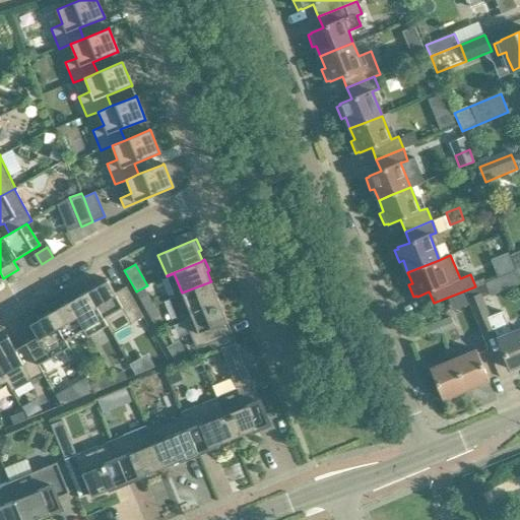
[(98,286),(88,291),(108,326),(112,333),(142,316),(126,286),(115,293),(107,278),(96,284),(98,286)]
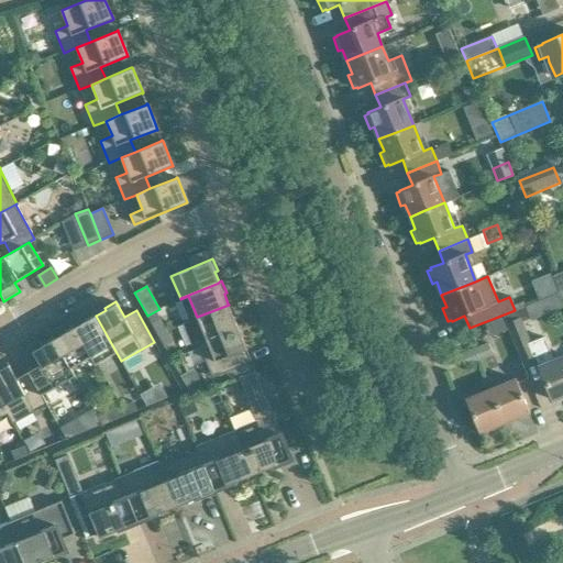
[(192,344),(198,342),(238,327),(236,326),(233,316),(235,315),(231,302),(228,304),(229,305),(197,317),(184,322),(192,344)]
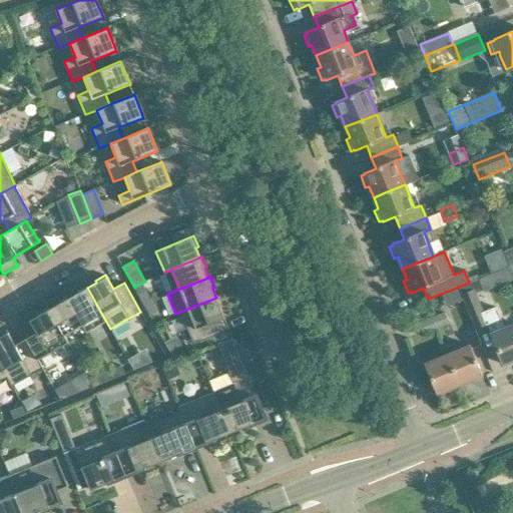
[(476,280),(469,283),(459,287),(476,328),(484,325),(472,296),(481,292),(476,280)]
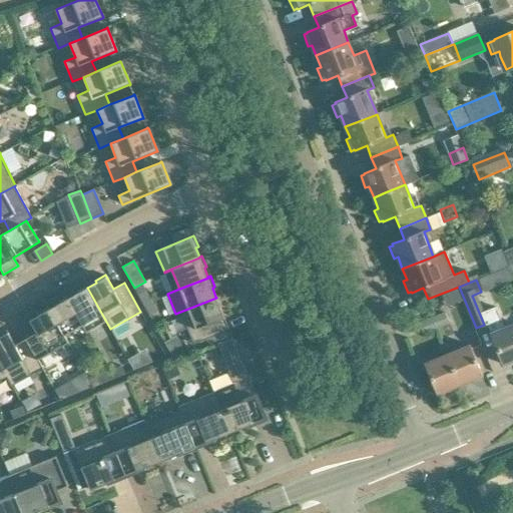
[(106,322),(87,288),(86,286),(76,292),(77,294),(69,299),(68,299),(87,332),(106,322)]
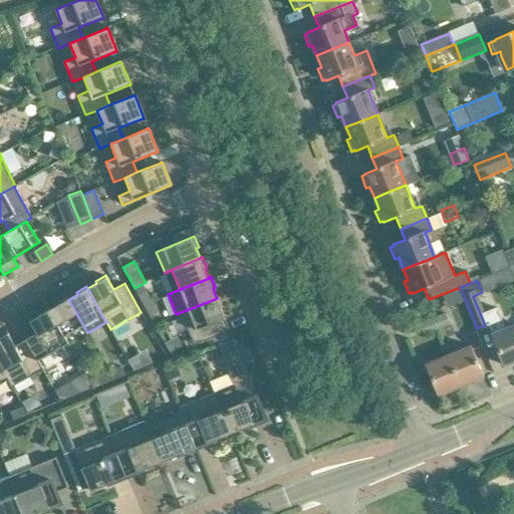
[(138,293),(144,304),(152,300),(145,289),(138,293)]
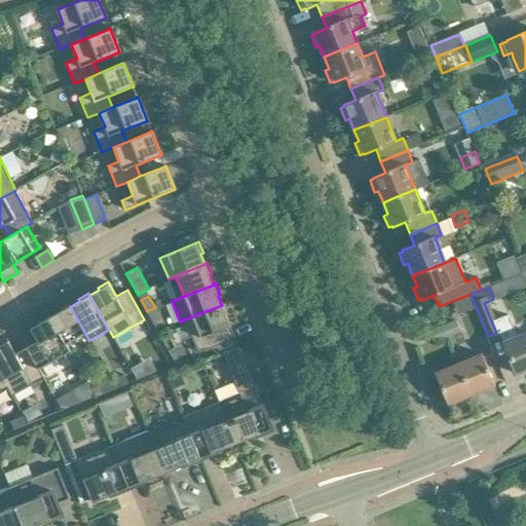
[(470,300),(456,305),(471,339),(484,334),(470,300)]
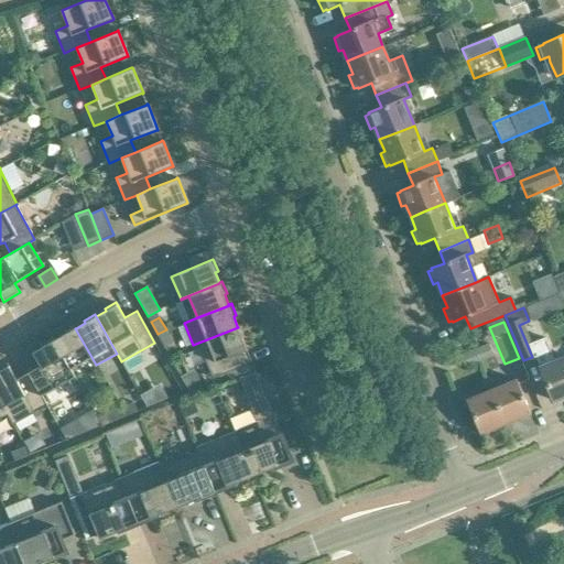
[(96,365),(75,328),(76,328),(74,325),(63,332),(64,334),(55,339),(54,339),(75,377),(76,377),(72,369),(90,357),(95,365),(96,365)]
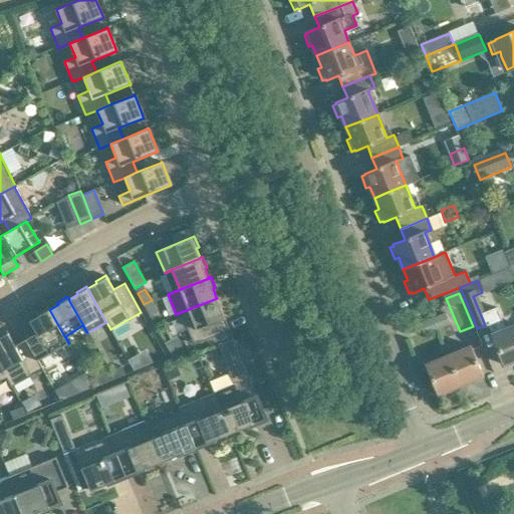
[(219,296),(216,297),(217,298),(181,312),(194,345),(230,330),(221,308),(223,307),(219,296)]
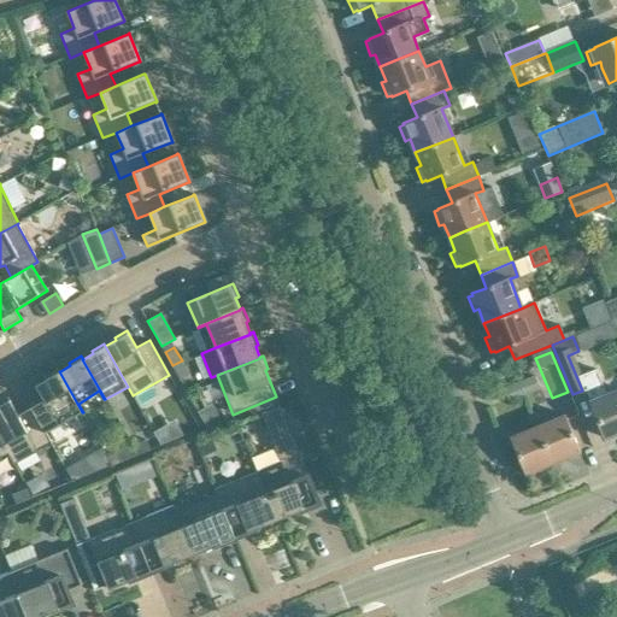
[(189,374),(182,360),(172,365),(180,378),(189,374)]
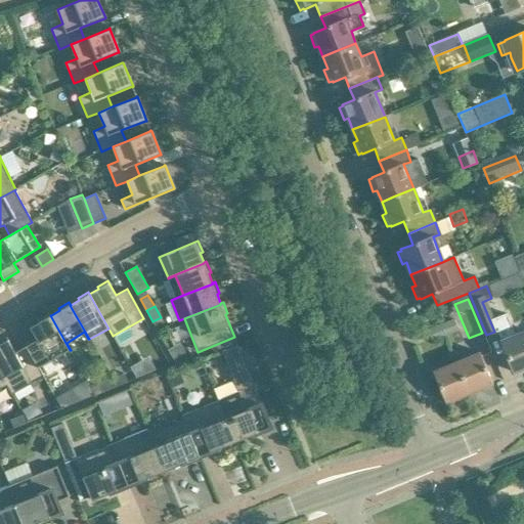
[(70,350),(50,315),(51,315),(50,313),(39,319),(41,321),(32,326),(31,324),(30,324),(38,340),(27,346),(39,367),(70,350)]
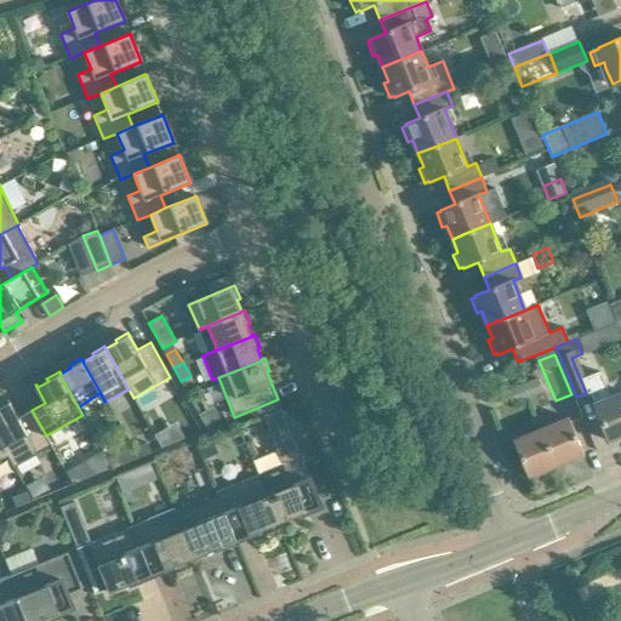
[(536,381),(522,387),(527,398),(541,392),(536,381)]
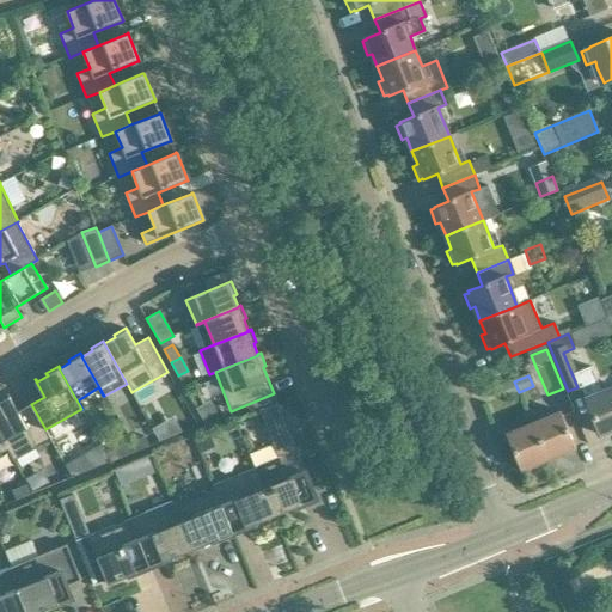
[(519,392),(514,381),(500,387),(505,398),(519,392)]
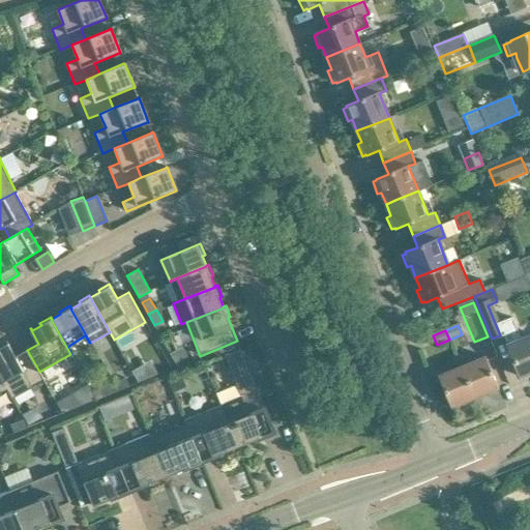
[(529,373),(529,337),(508,347),(521,377),(529,373)]
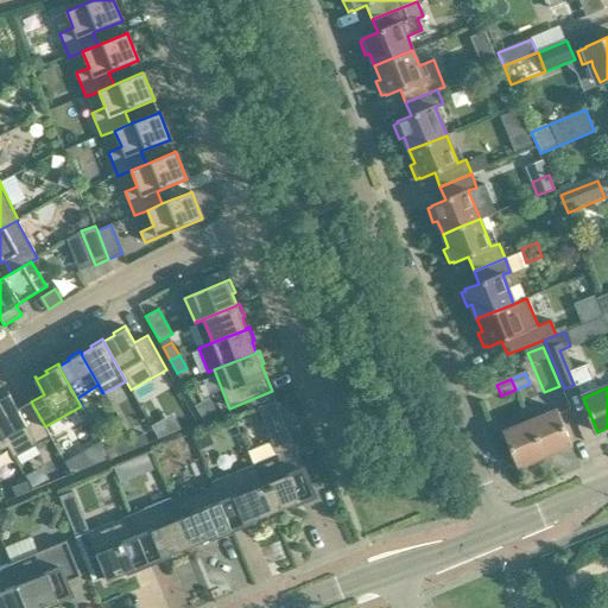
[(51,437),(45,426),(31,401),(18,409),(8,392),(7,392),(8,394),(0,399),(0,429),(8,447),(14,457),(51,437)]
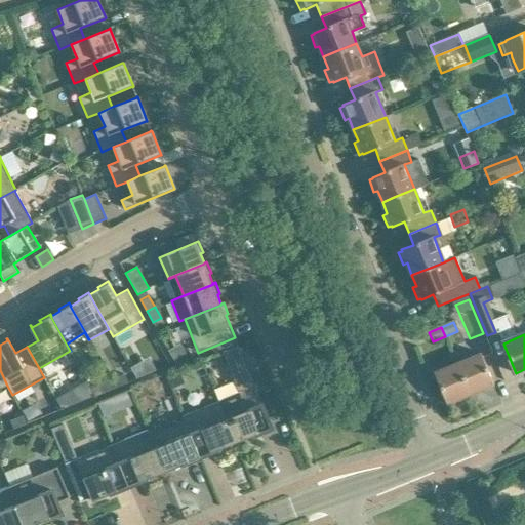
[(177,346),(169,350),(178,365),(186,361),(177,346)]
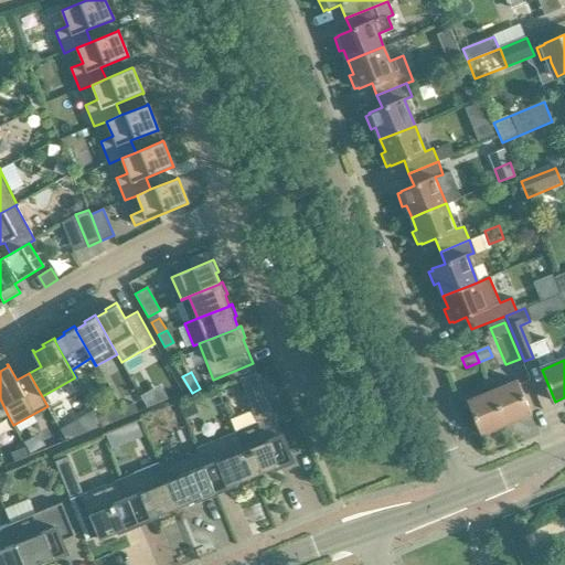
[(257,423),(235,432),(254,477),(280,466),(275,454),(287,449),(287,451),(288,450),(256,372),(240,379),(257,423)]
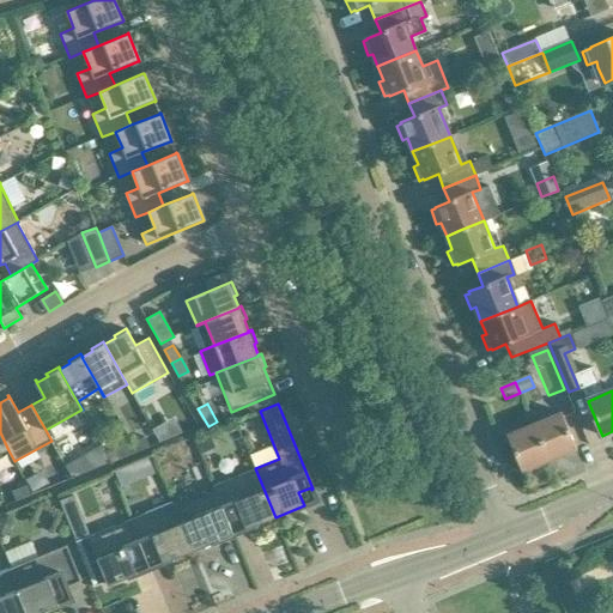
[(563,413),(535,424),(550,460),(577,449),(563,413)]
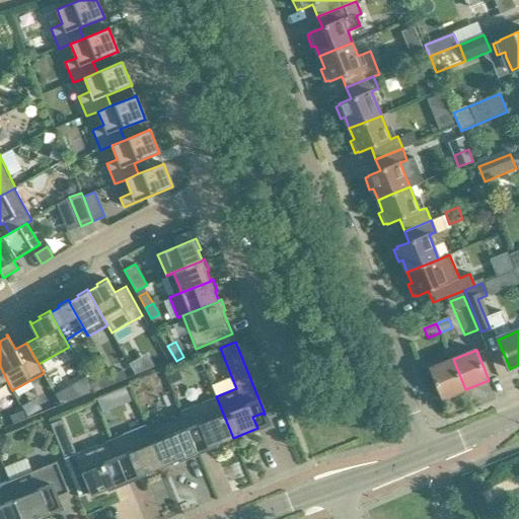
[(465,389),(453,359),(430,368),(442,399),(465,389)]
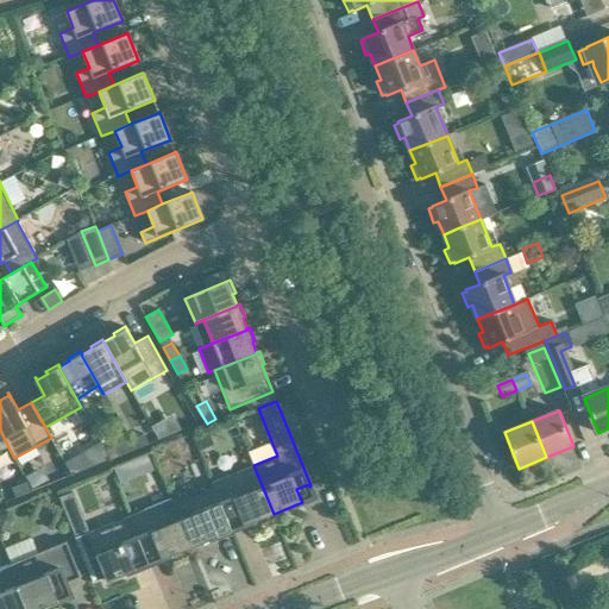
[(110,424),(93,432),(102,451),(119,443),(110,424)]
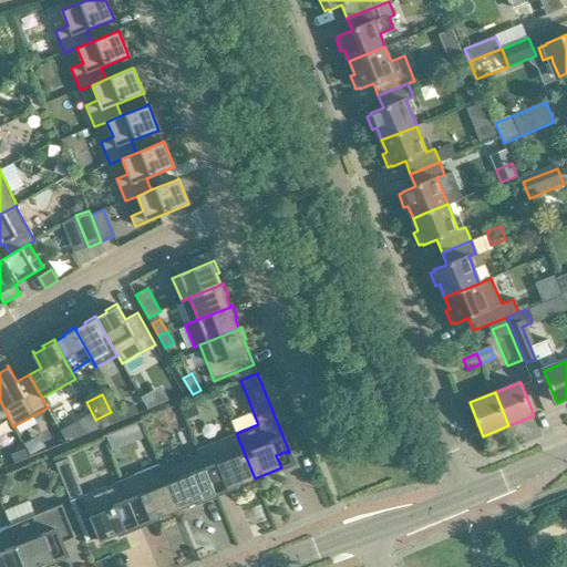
[(179,403),(151,414),(157,431),(186,420),(179,403)]
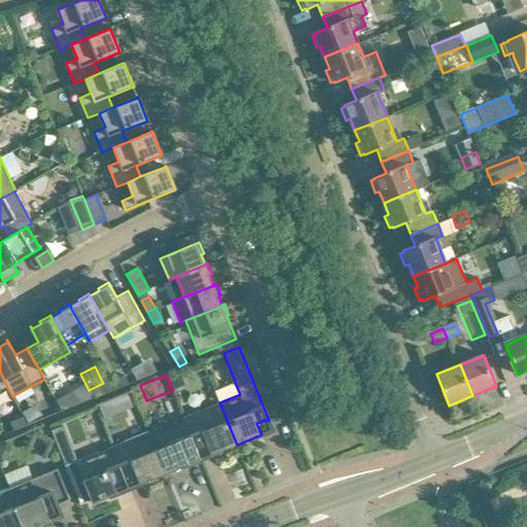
[(112,381),(115,388),(116,389),(129,384),(125,376),(112,381)]
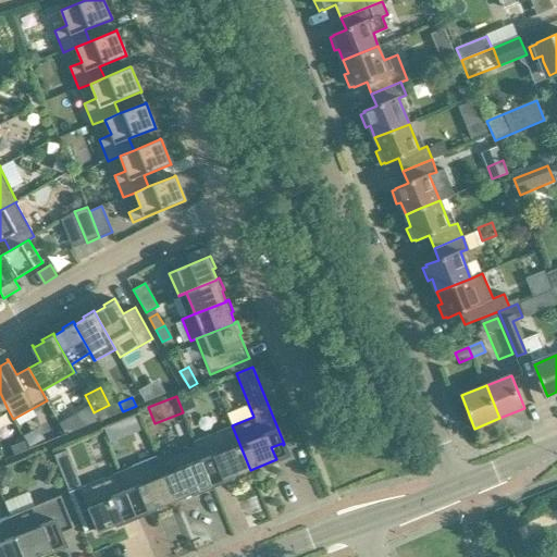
[(197,408),(193,397),(181,403),(185,413),(197,408)]
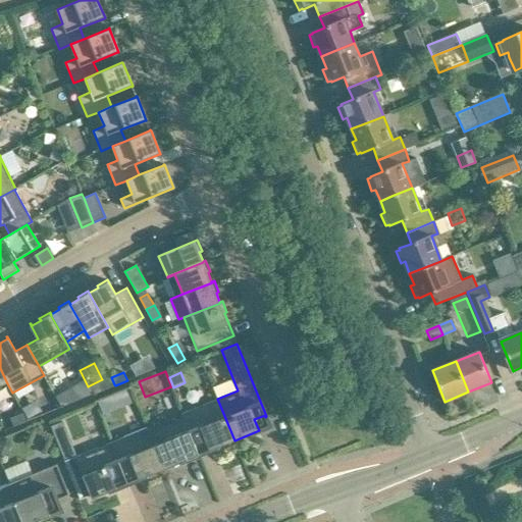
[(100,381),(103,390),(115,385),(114,384),(111,377),(100,381)]
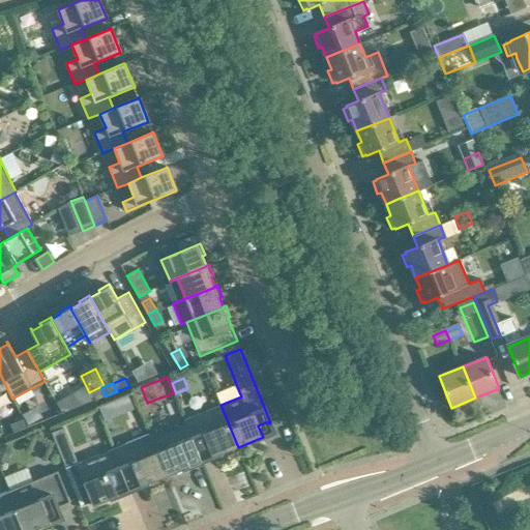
[(109,405),(100,408),(106,421),(114,417),(109,405)]
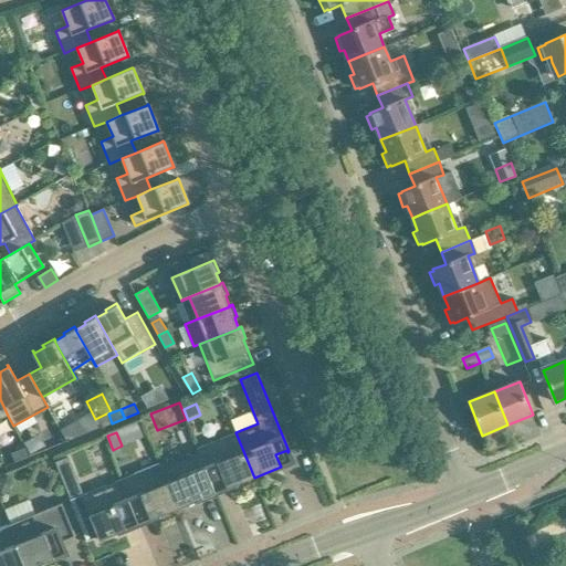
[(254,478),(236,432),(198,448),(211,481),(223,477),(228,488),(254,478)]
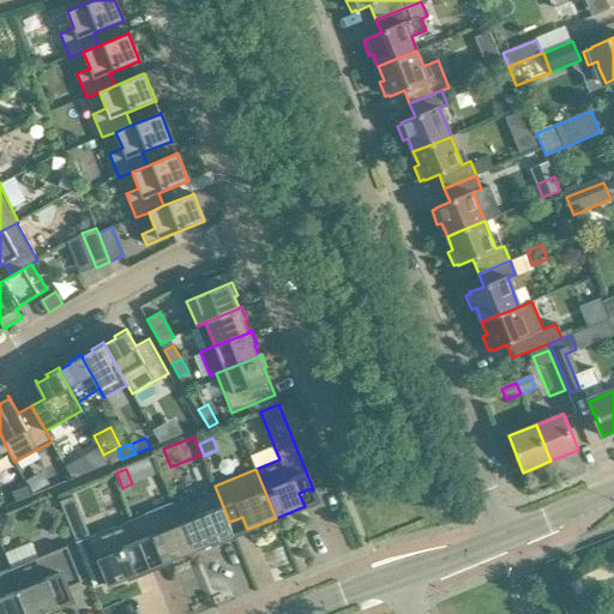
[(16,501),(31,495),(26,486),(12,492),(16,501)]
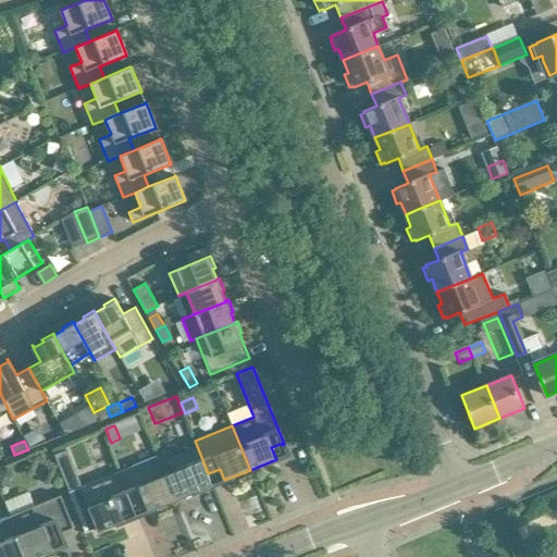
[(196,479),(208,473),(195,441),(157,456),(175,500),(200,490),(196,479)]
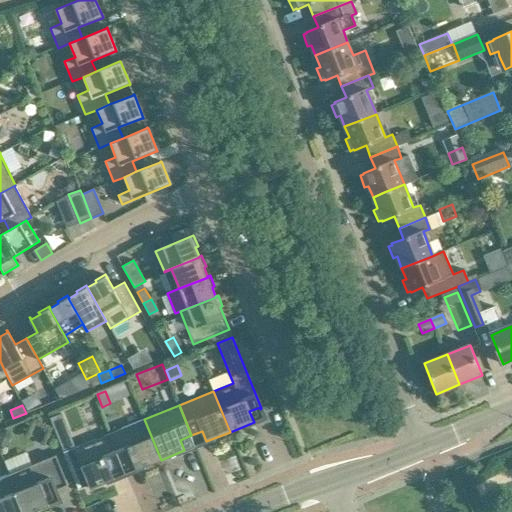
[(161,460),(144,419),(109,433),(121,463),(132,459),(137,470),(161,460)]
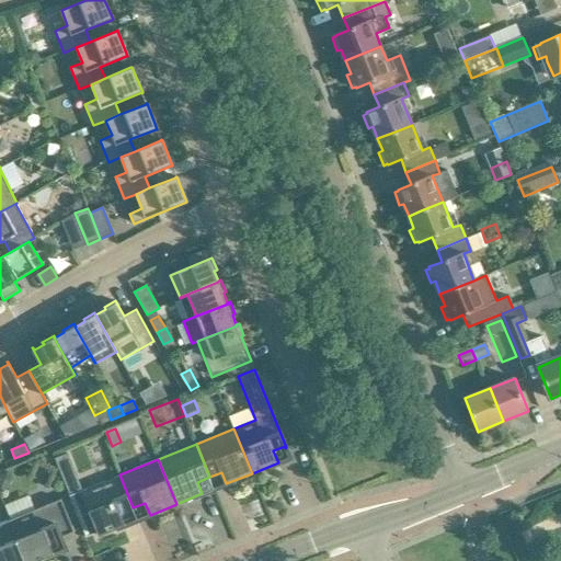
[(121,513),(133,507),(119,474),(81,491),(99,536),(126,525),(121,513)]
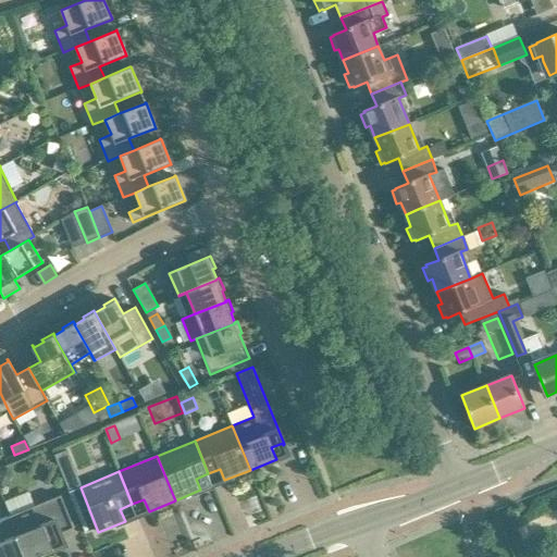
[(61,495),(10,516),(26,556),(36,556),(54,549),(49,539),(74,528),(61,495)]
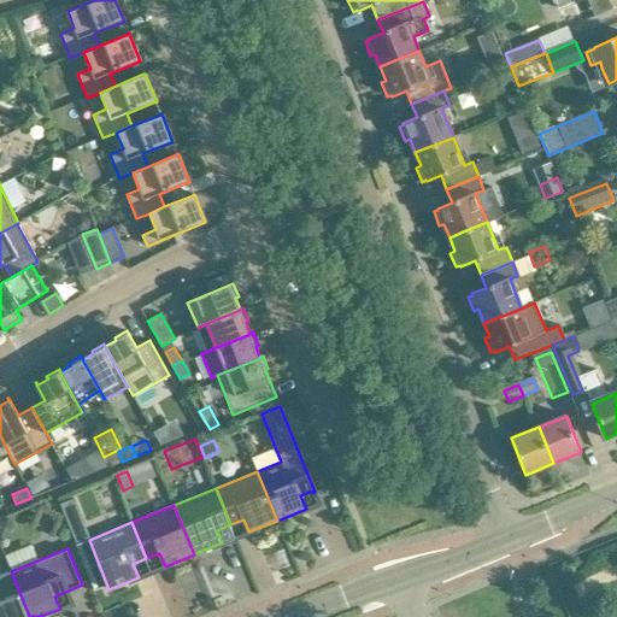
[(29,616),(11,571),(0,575),(0,616),(29,616)]
